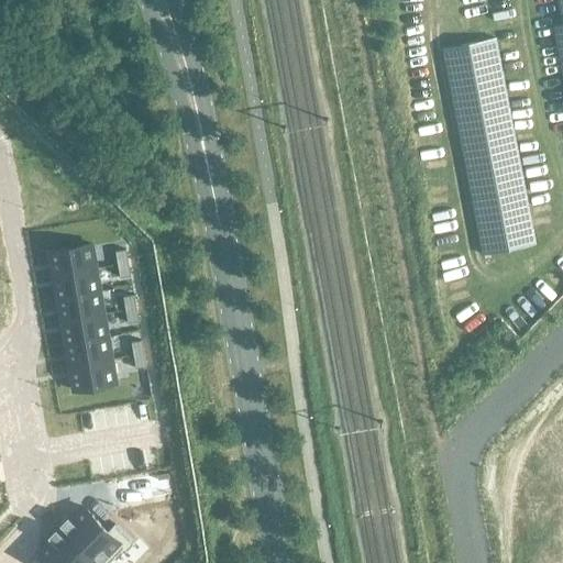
[(495,37),(442,48),(482,255),(537,245),(495,37)]
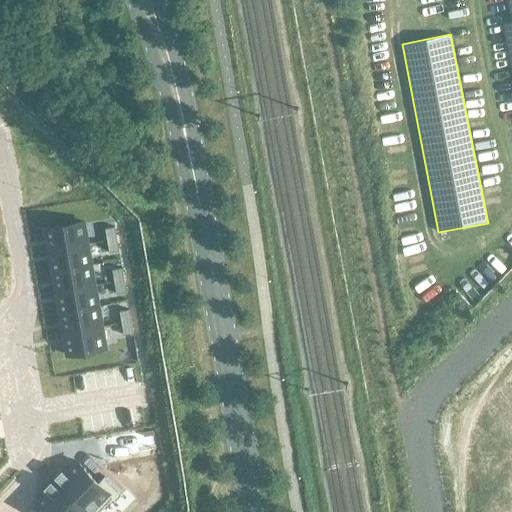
[(49,251),(88,244),(84,222),(45,229),(49,251)]
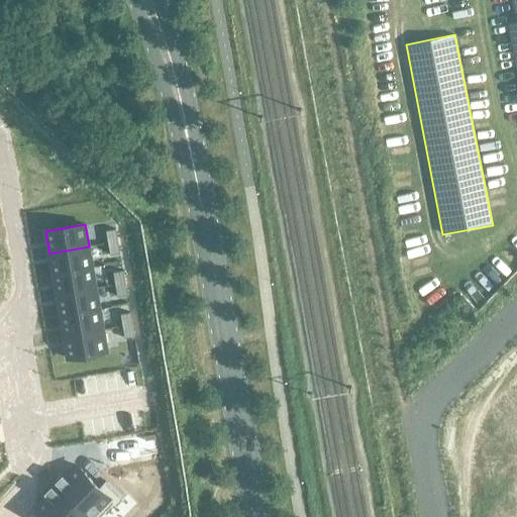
[(116,229),(106,231),(108,242),(118,241),(116,229)]
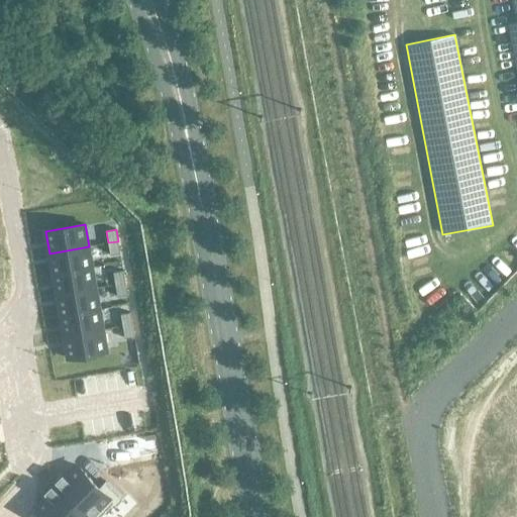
[(118,241),(108,242),(110,254),(120,253),(118,241)]
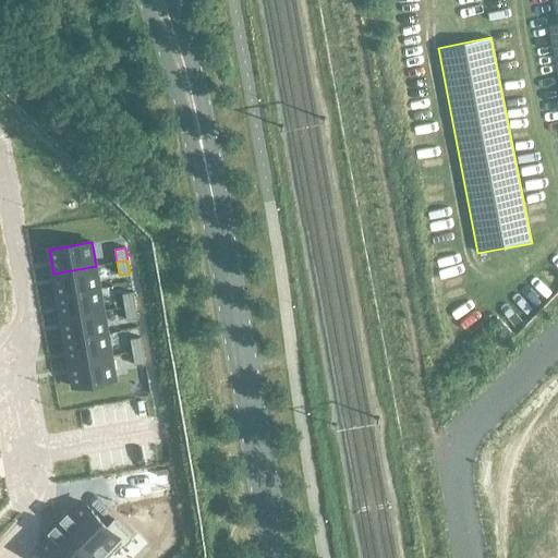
[(96,266),(53,274),(57,295),(100,289),(96,266)]
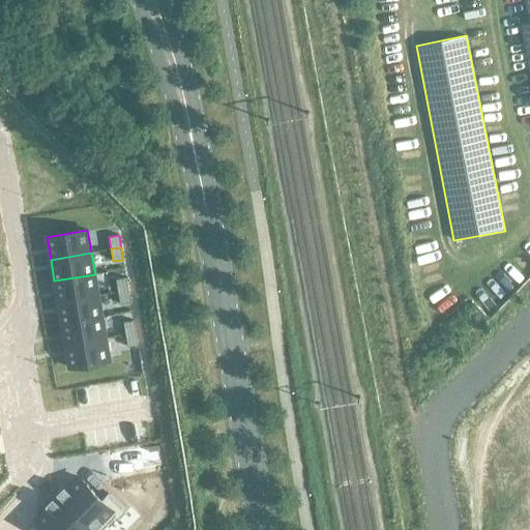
[(58,302),(77,299),(84,298),(98,295),(95,274),(54,281),(58,302)]
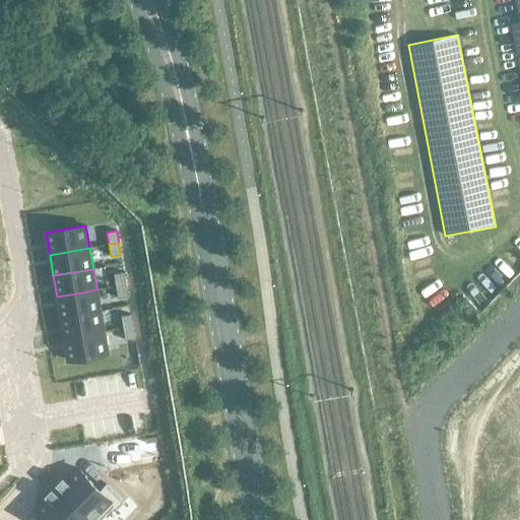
[(116,286),(126,284),(124,272),(114,274),(116,286)]
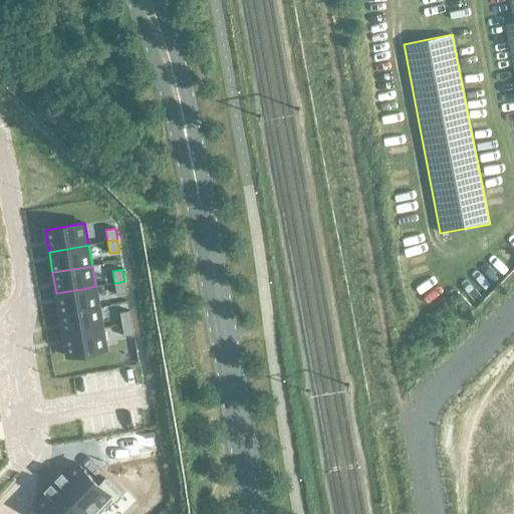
[(124,281),(114,283),(116,295),(126,293),(124,281)]
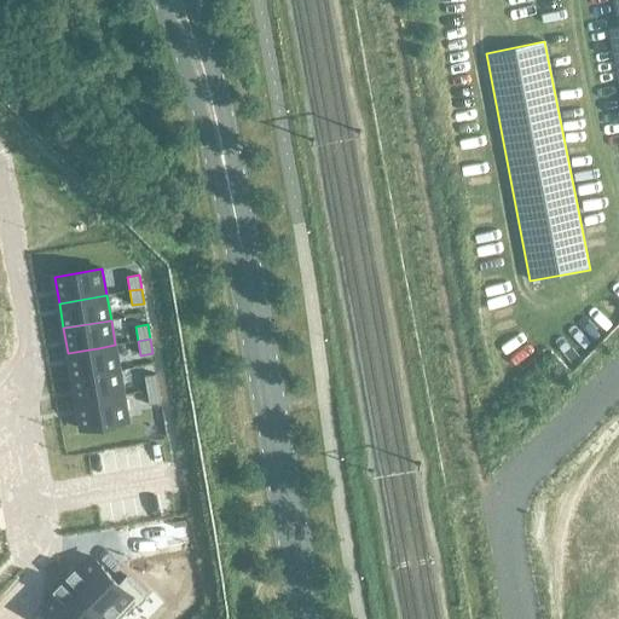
[(103,372),(120,370),(115,345),(98,348),(90,350),(68,353),(71,374),(71,377),(73,379),(103,372)]
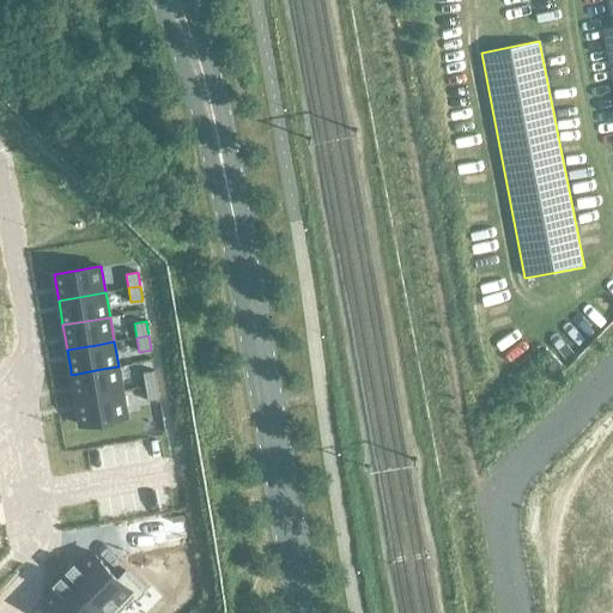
[(123,392),(119,366),(102,369),(72,375),(73,387),(76,400),(78,399),(123,392)]
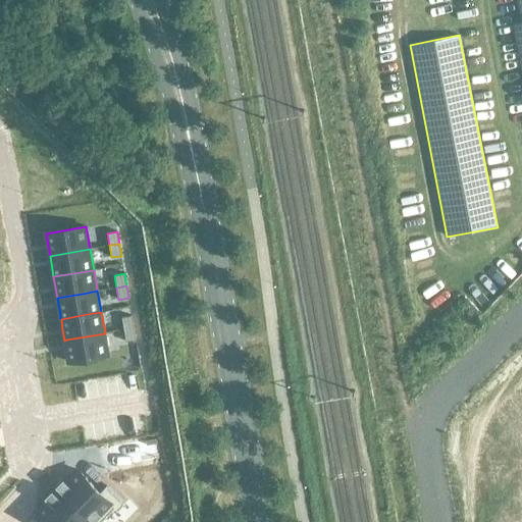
[(123,329),(134,327),(132,316),(121,317),(123,329)]
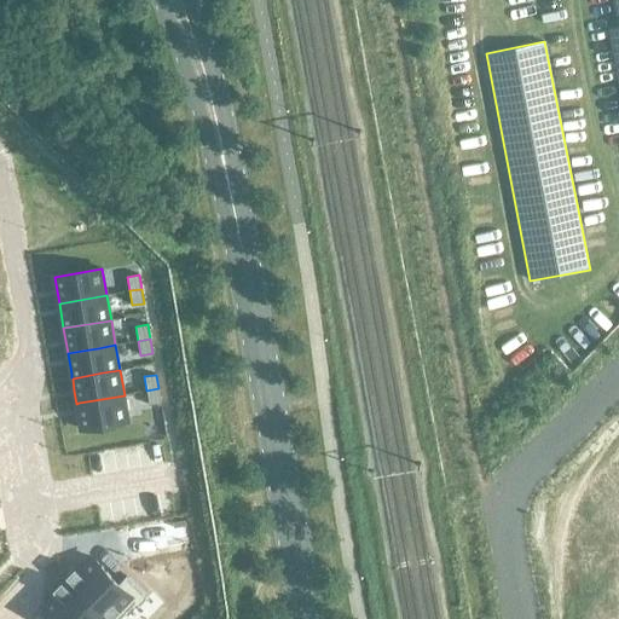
[(55,401),(61,394),(41,377),(35,385),(55,401)]
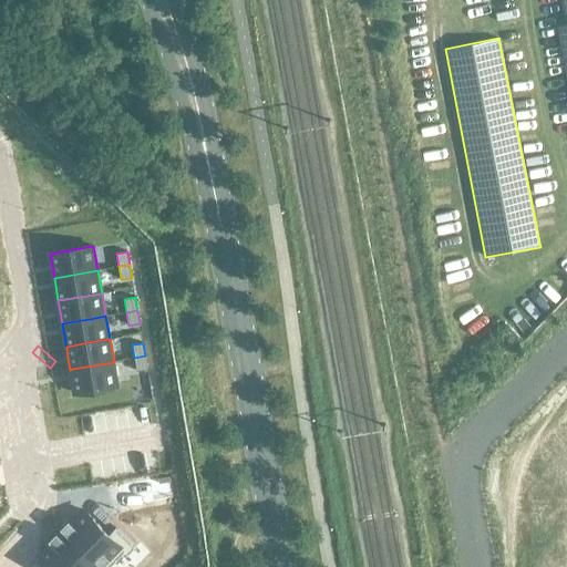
[(147,369),(145,356),(134,358),(137,371),(147,369)]
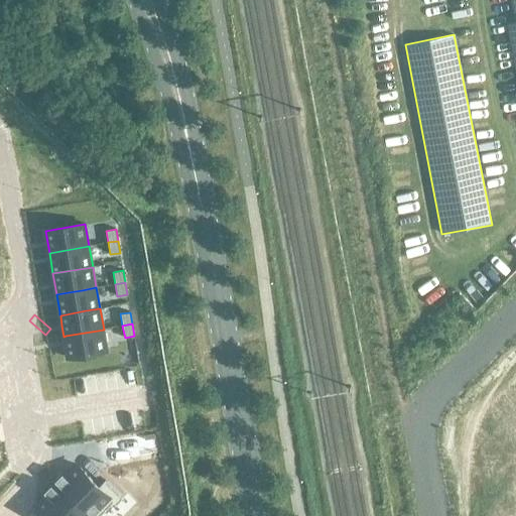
[(66,336),(63,337),(63,338),(68,358),(107,351),(104,330),(66,336)]
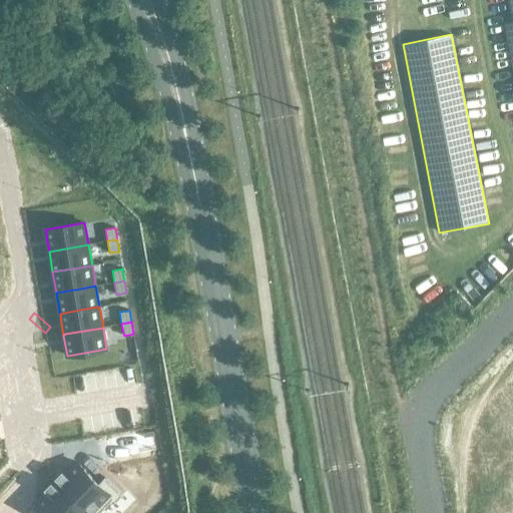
[(55,482),(86,512),(99,512),(112,500),(115,503),(123,495),(105,478),(98,484),(75,462),(55,482)]
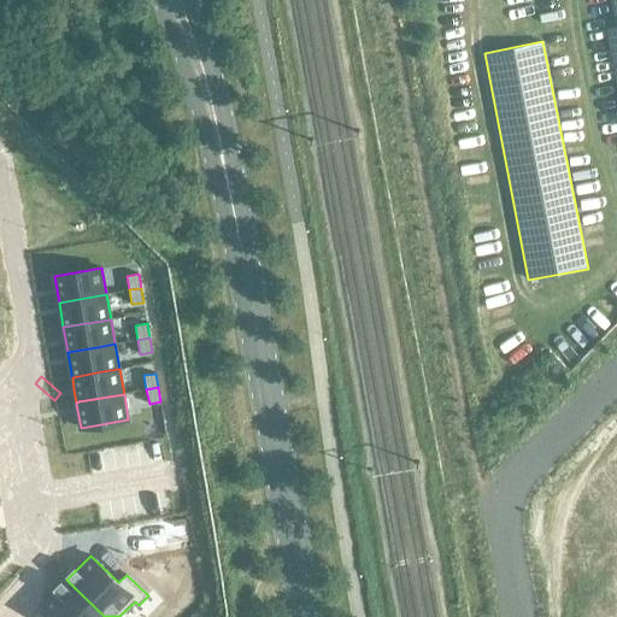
[(104,616),(66,580),(42,605),(54,616),(104,616)]
